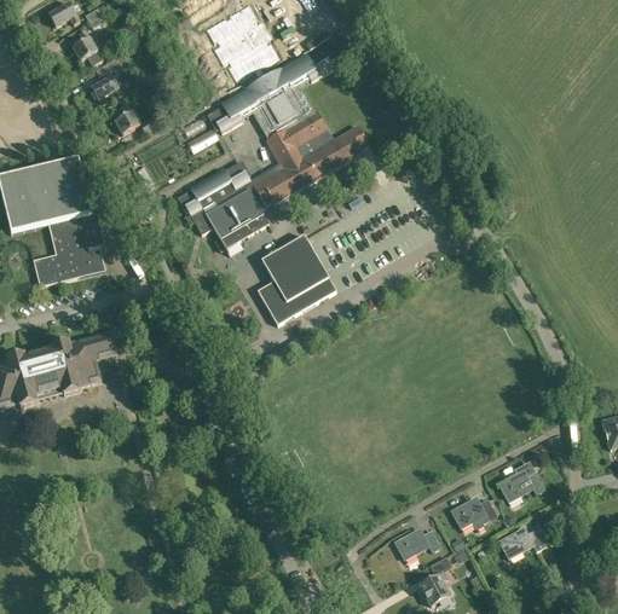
[(47,13),(55,25),(69,17),(73,23),(79,19),(69,1),(47,13)]
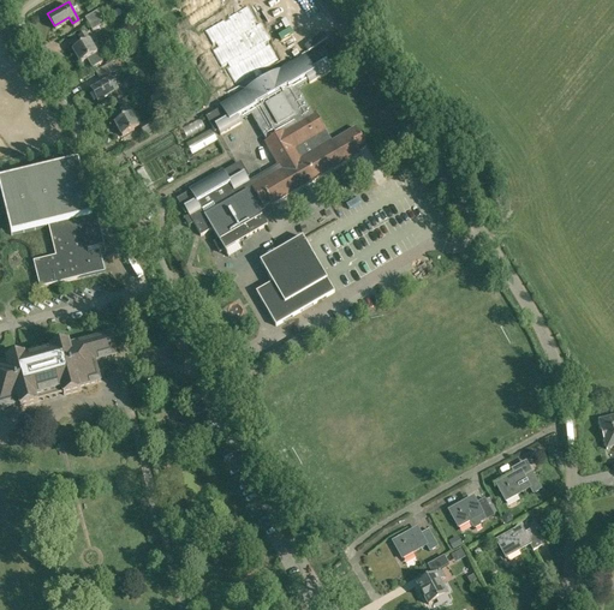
[(88,21),(100,13),(96,7),(84,15),(88,21)]
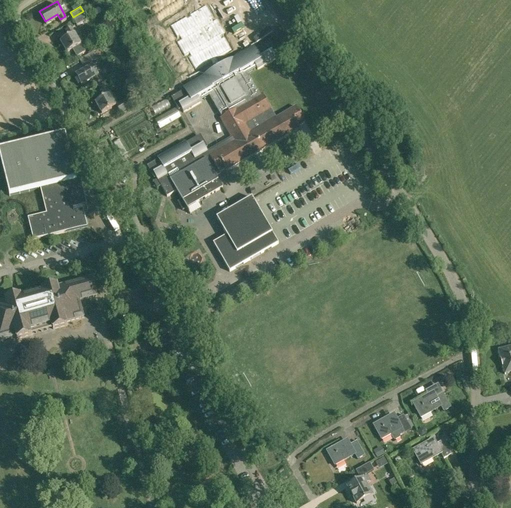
[(73,17),(76,22),(86,16),(83,11),(73,17)]
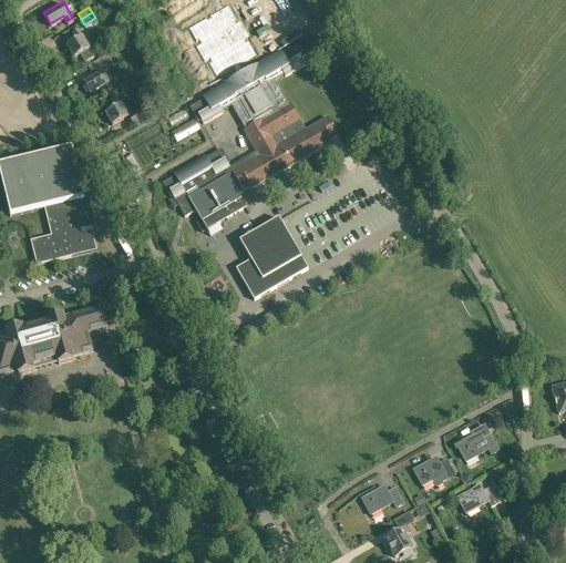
[(229,36),(250,22),(248,18),(226,32),(229,36)]
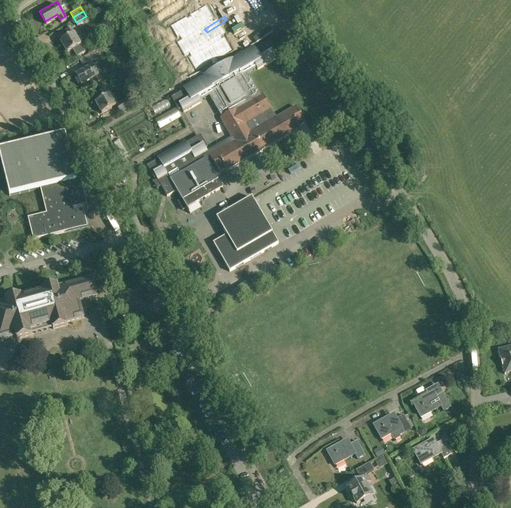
[(189,26),(200,22),(199,18),(188,22),(189,26)]
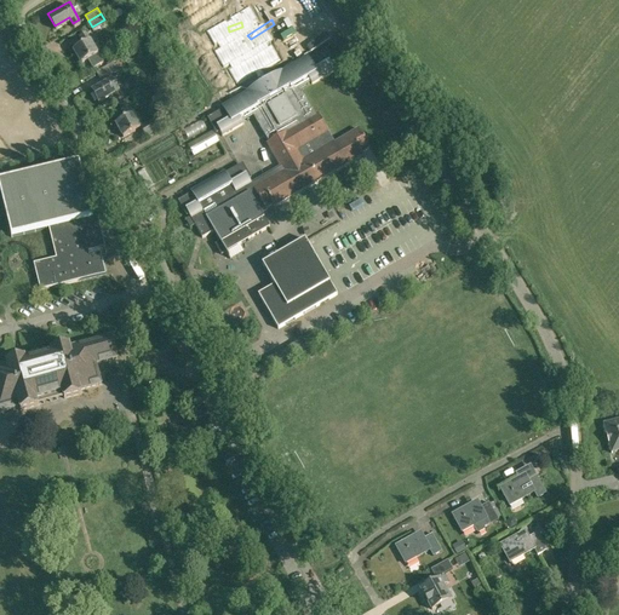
[(82,40),(72,47),(79,59),(85,56),(91,65),(103,58),(85,29),(79,33),(82,40)]
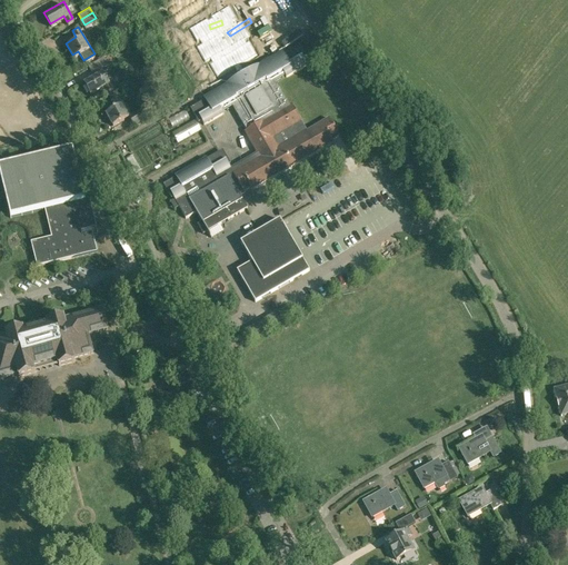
[(197,221),(202,230),(246,205),(238,190),(249,184),(250,186),(332,139),(331,136),(338,132),(328,115),(306,128),(290,100),(288,102),(275,78),(285,71),(286,73),(307,61),(297,45),(284,51),(282,49),(258,62),(258,61),(226,80),(202,95),(205,97),(193,103),(202,121),(222,110),(221,108),(231,102),(246,127),(243,128),(257,149),(230,165),(220,149),(207,157),(205,155),(173,172),(175,175),(165,181),(185,215),(195,209),(201,219),(197,221)]
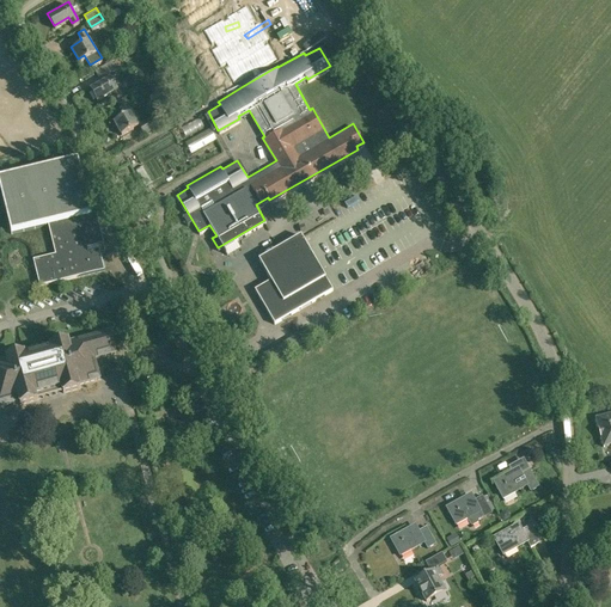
[(93,67),(98,77),(116,67),(111,57),(93,67)]
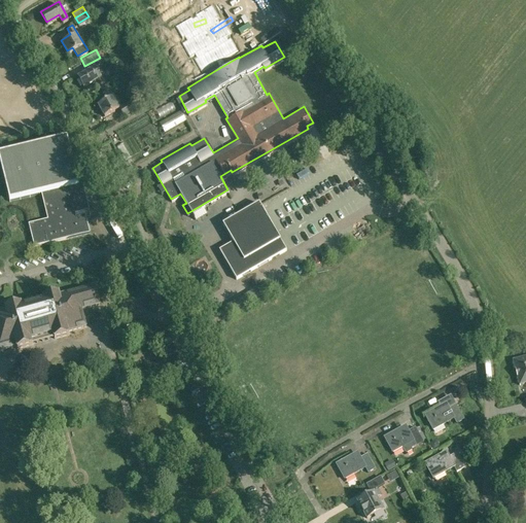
[(77,74),(82,84),(95,77),(98,82),(103,79),(95,64),(77,74)]
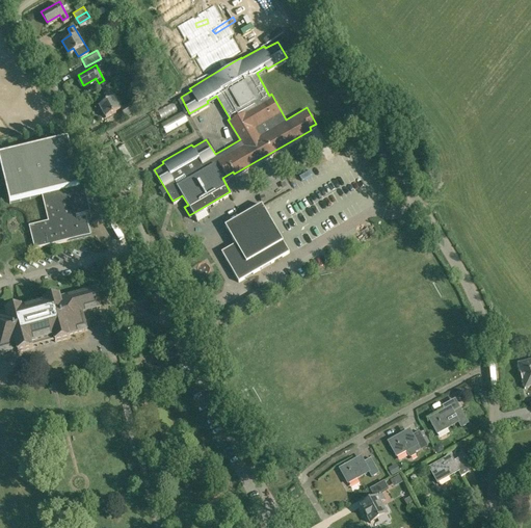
[(104,114),(120,105),(110,87),(103,90),(107,98),(98,104),(104,114)]
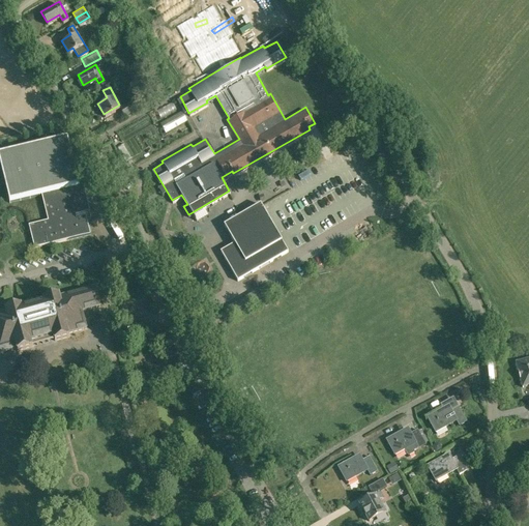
[(119,105),(124,114),(137,108),(131,98),(119,105)]
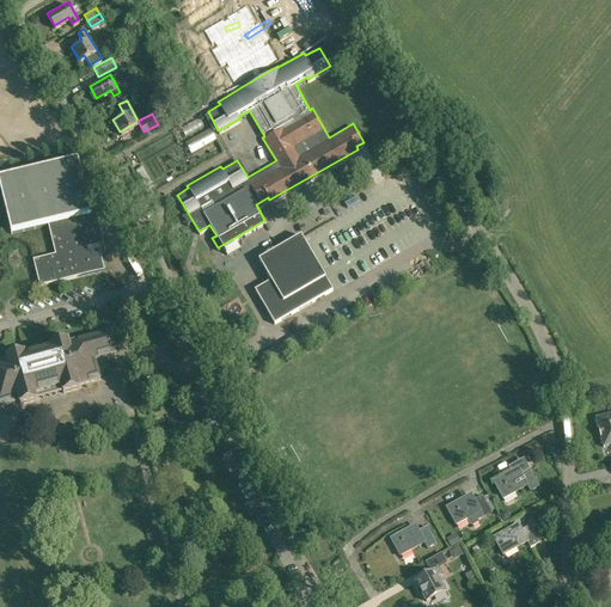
[(184,139),(190,149),(215,136),(208,124),(184,139)]
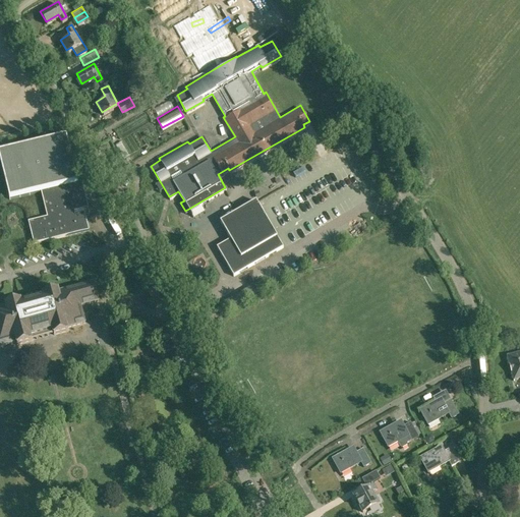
[(27,218),(34,241),(88,226),(82,206),(88,205),(80,175),(75,176),(65,133),(0,149),(0,158),(9,195),(41,187),(47,214),(27,218)]
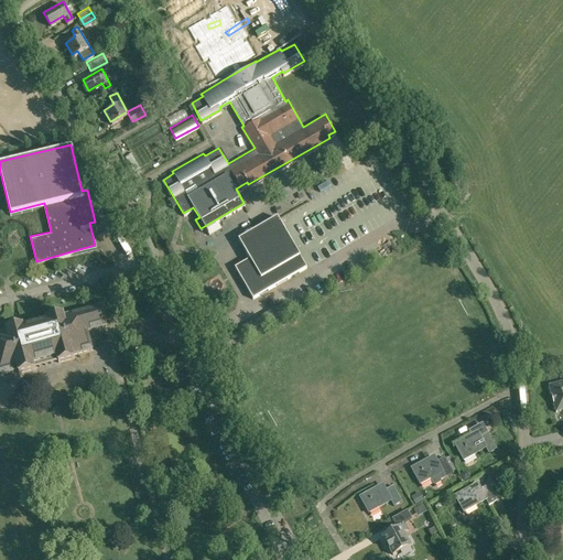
[(125,153),(133,169),(139,165),(130,150),(125,153)]
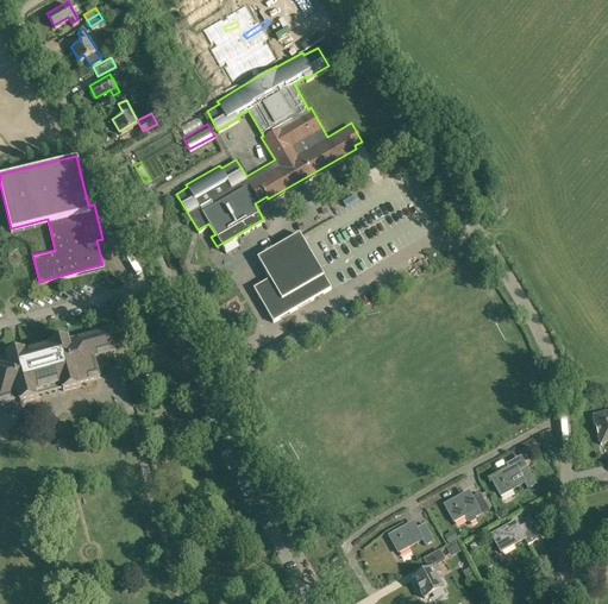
[(252,285),(271,319),(330,285),(299,231),(256,256),(268,276),(252,285)]
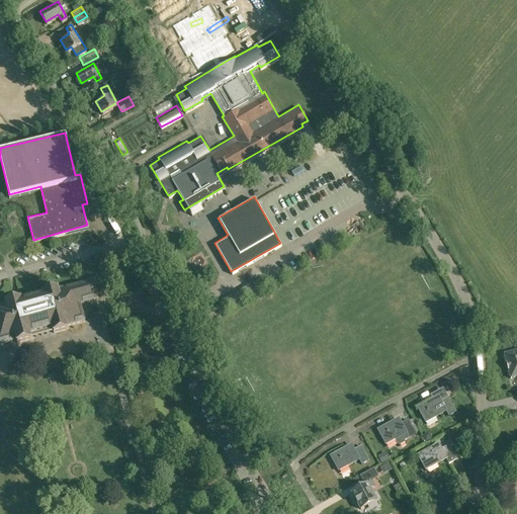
[(207,286),(212,284),(205,270),(200,273),(207,286)]
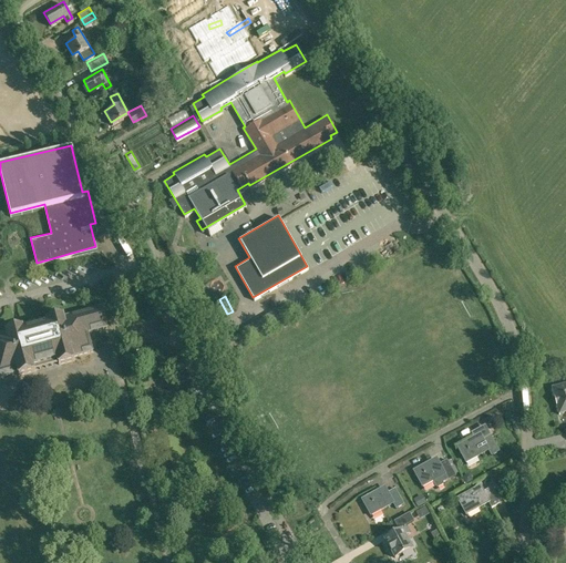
[(0,372),(17,368),(18,372),(33,368),(33,367),(58,360),(58,361),(73,357),(72,354),(91,348),(86,329),(106,324),(101,305),(62,315),(61,314),(45,318),(47,320),(28,326),(27,324),(7,329),(7,330),(0,331),(0,372)]
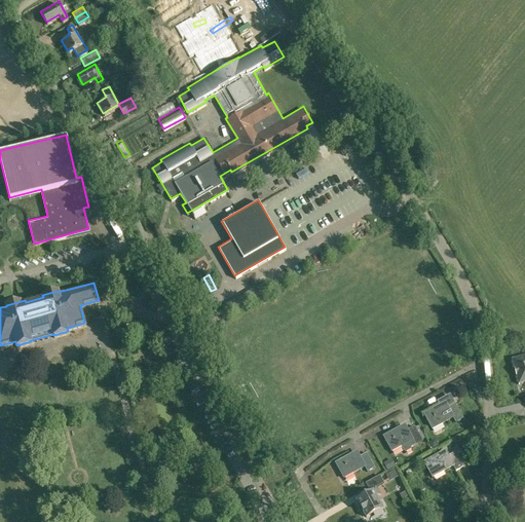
[(524,351),(511,356),(518,381),(524,378),(524,351)]
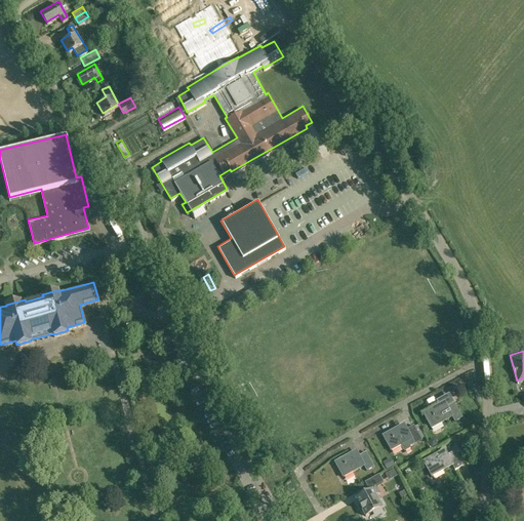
[(422,410),(431,424),(451,412),(454,418),(461,414),(453,399),(442,406),(439,401),(422,410)]
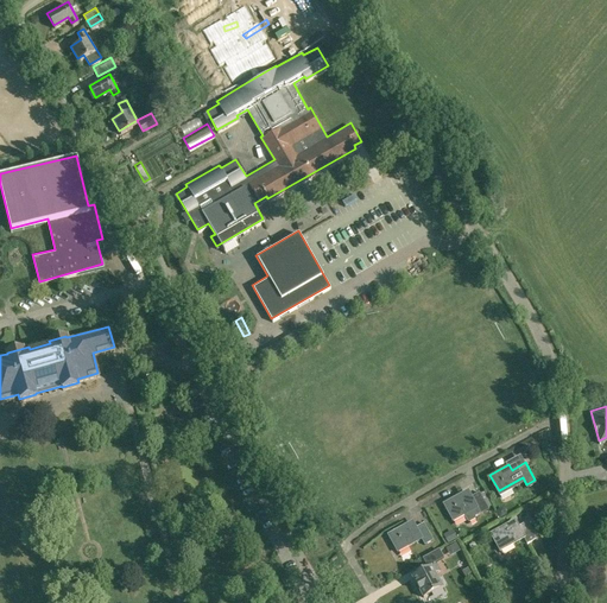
[(466,518),(468,519),(475,515),(474,513),(479,511),(487,506),(479,489),(465,496),(462,490),(443,501),(453,516),(462,511),(466,518)]
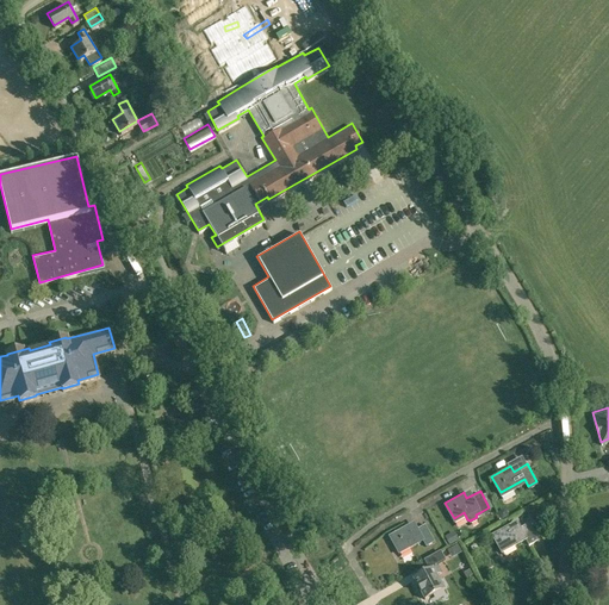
[(508,513),(504,507),(497,511),(501,517),(508,513)]
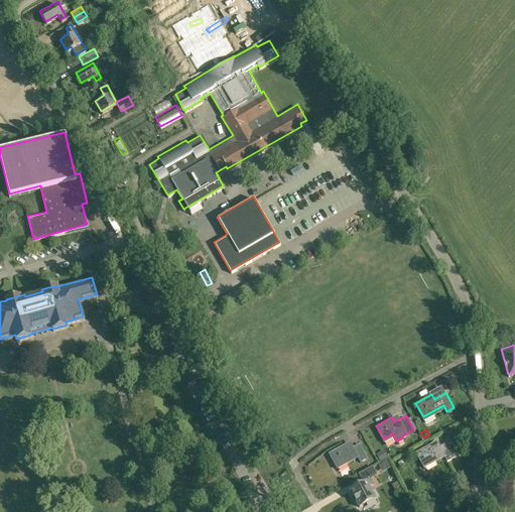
[(329,451),(337,465),(357,454),(360,460),(367,456),(359,440),(347,448),(345,442),(329,451)]
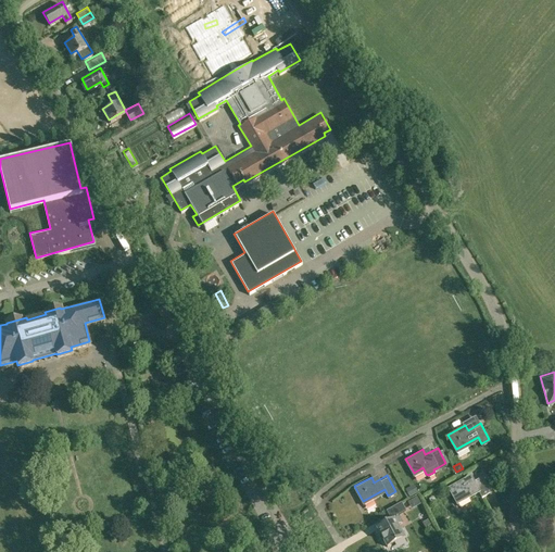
[(449,486),(456,500),(478,488),(481,494),(489,490),(480,475),(468,481),(465,476),(449,486)]
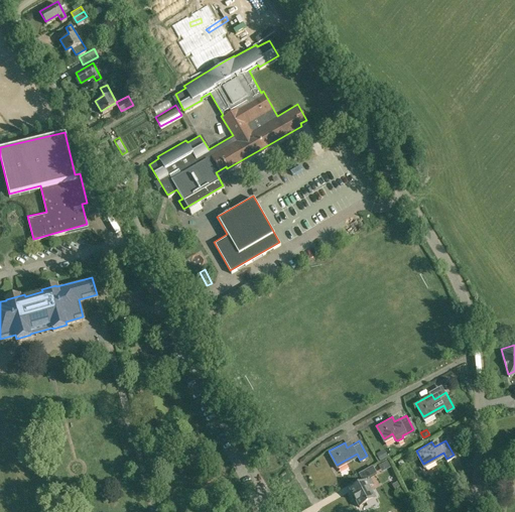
[(379,458),(386,454),(383,448),(376,452),(379,458)]
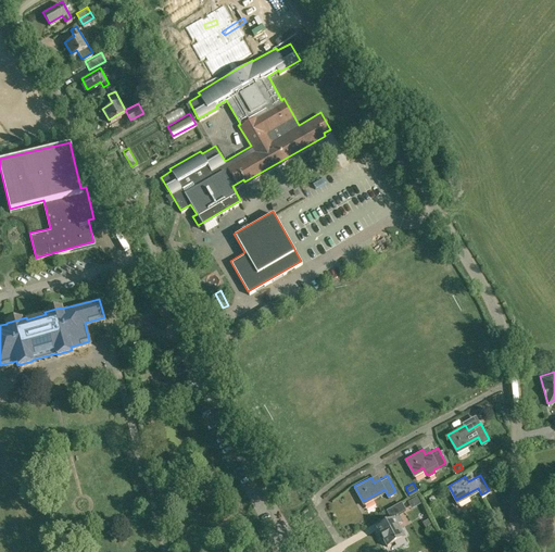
[(471,498),(461,501),(463,506),(474,503),(471,498)]
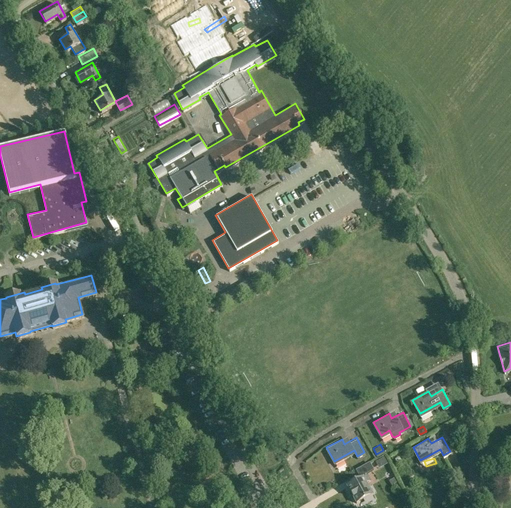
[(343,474),(350,472),(347,460),(340,462),(343,474)]
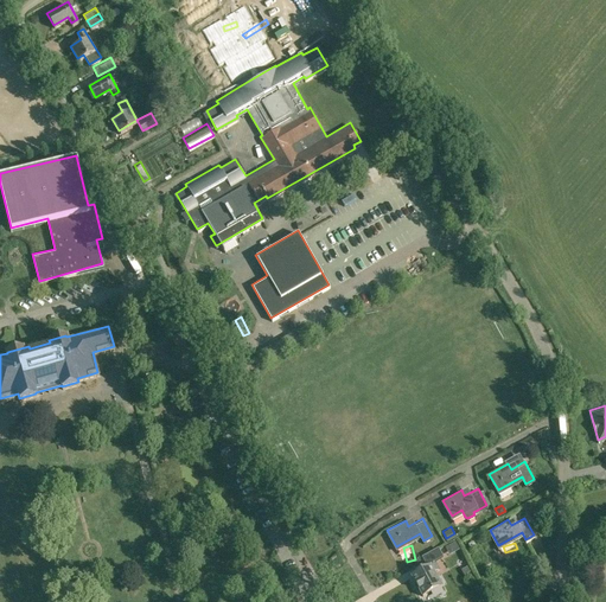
[(421,554),(426,562),(442,554),(438,545),(421,554)]
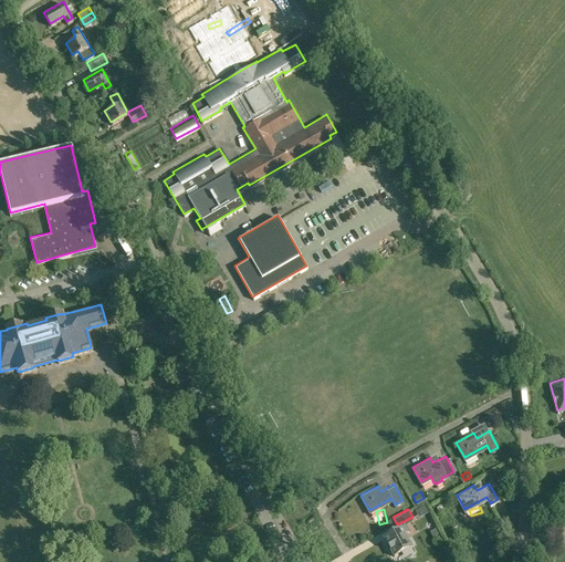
[(383,534),(394,553),(410,543),(404,531),(408,528),(406,522),(400,526),(383,534)]
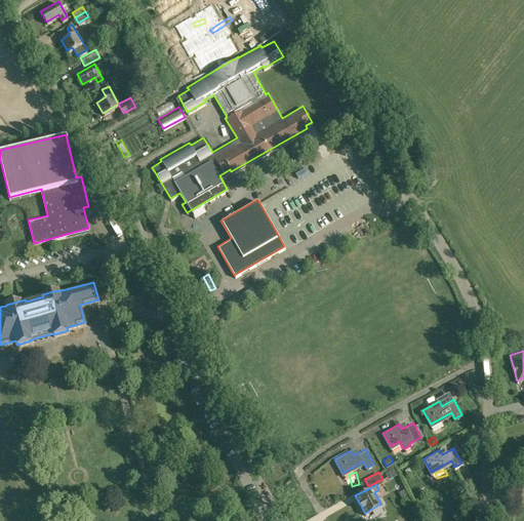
[(384,504),(375,508),(378,514),(386,510),(384,504)]
